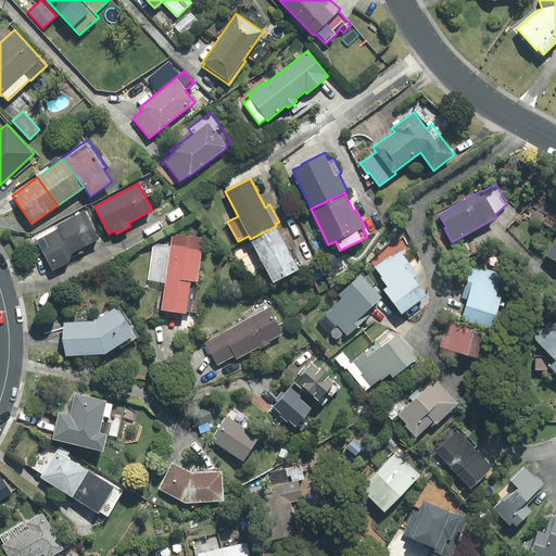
[(52,272),(70,263),(72,253),(99,239),(85,211),(57,226),(58,228),(36,240),(52,272)]
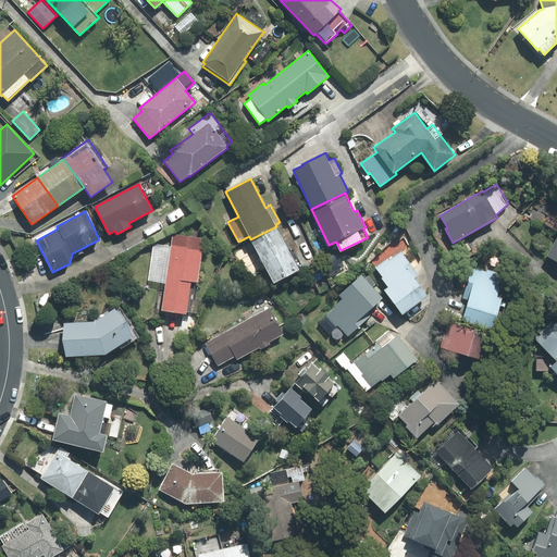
[(299,270),(276,226),(250,239),(274,283),(299,270)]
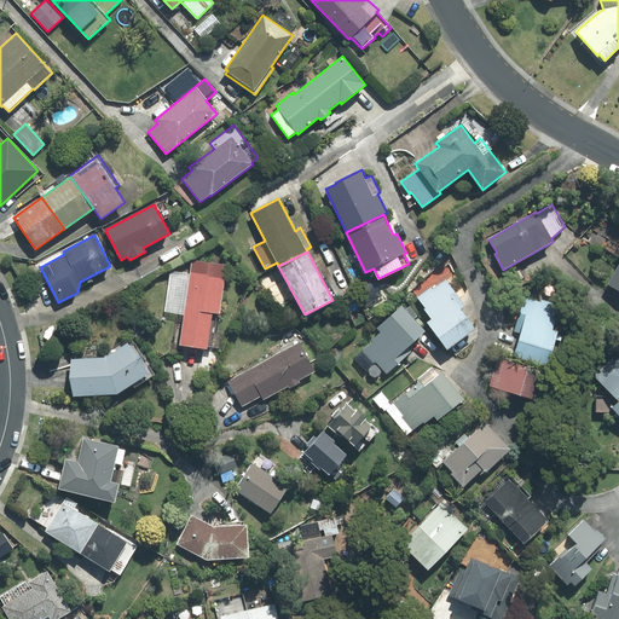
[(618,256),(618,266),(608,284),(618,290),(618,256)]
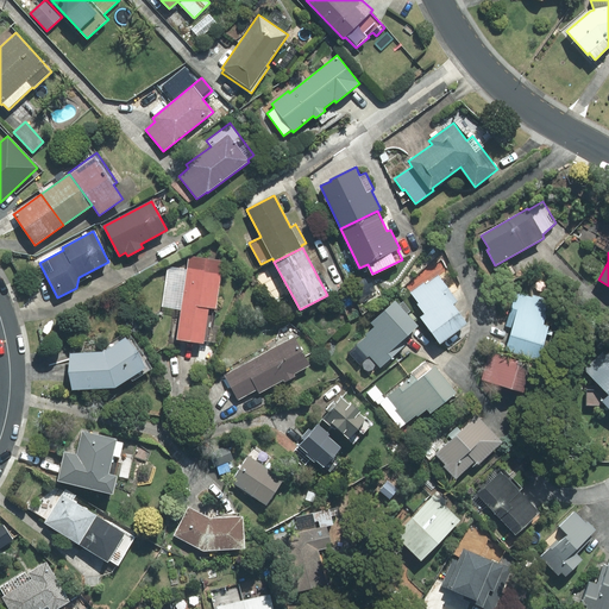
[(203,341),(219,344),(221,326),(214,325),(224,261),(189,256),(187,269),(168,267),(162,307),(181,309),(177,339),(203,343),(203,341)]
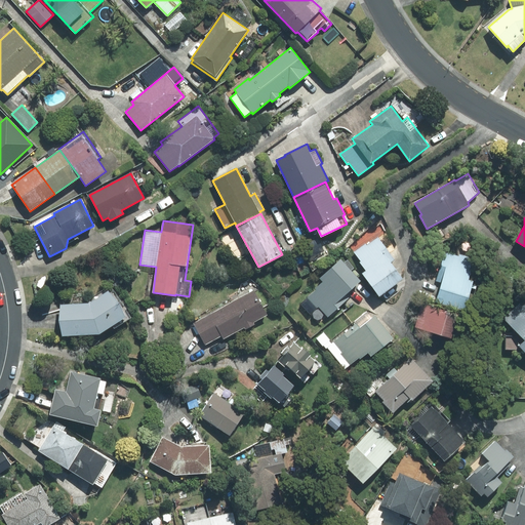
[(360,263),(366,271),(362,274),(379,296),(403,279),(391,263),(395,259),(378,237),(366,245),(365,244),(354,252),(361,261),(360,263)]
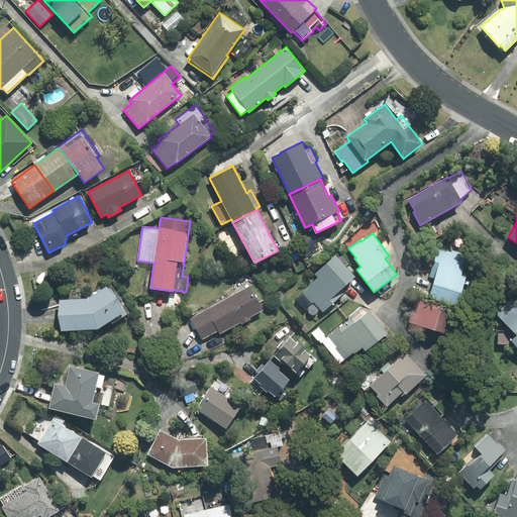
[(435,279),(430,298),(457,306),(467,277),(462,276),(469,255),(438,246),(429,277),(435,279)]
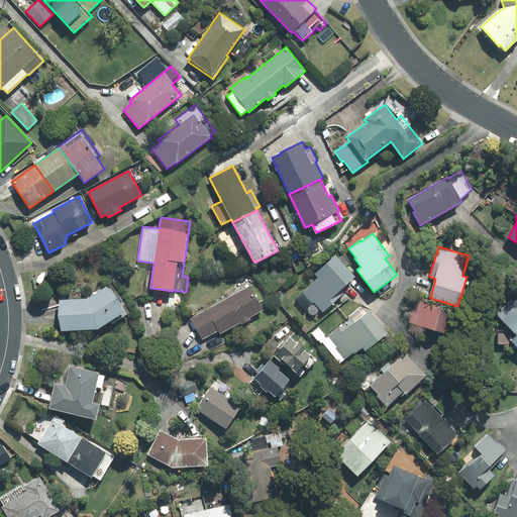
[(314,303),(322,312),(342,294),(339,291),(354,277),(335,255),(315,275),(318,278),(301,293),(312,304),(314,303)]
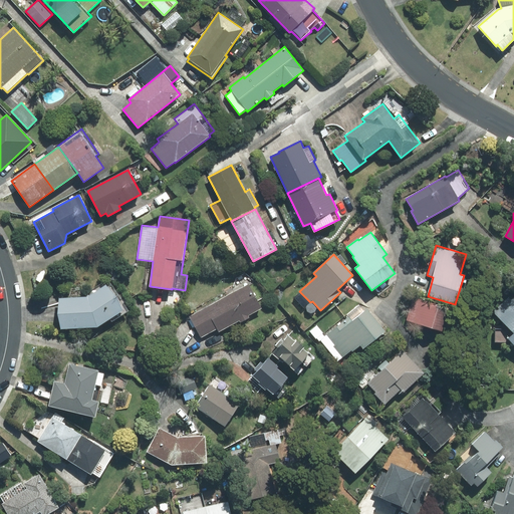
[(61,329),(96,327),(110,319),(112,321),(127,311),(107,280),(85,294),(87,297),(59,298),(61,329)]
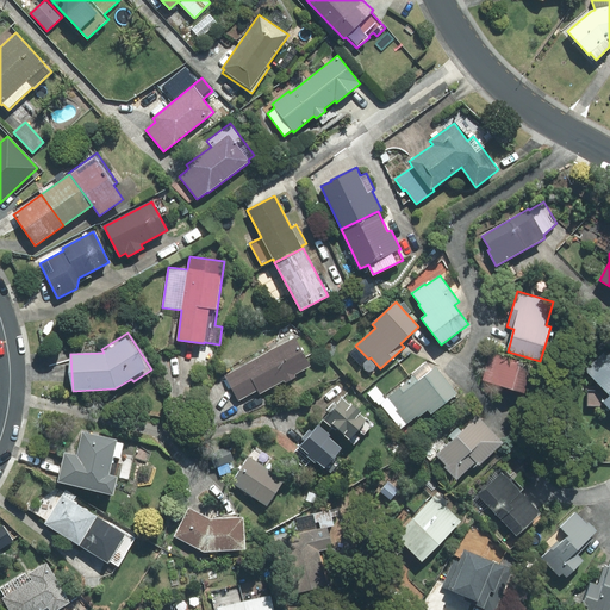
[(225,377),(238,402),(257,391),(260,394),(310,366),(294,338),(225,377)]
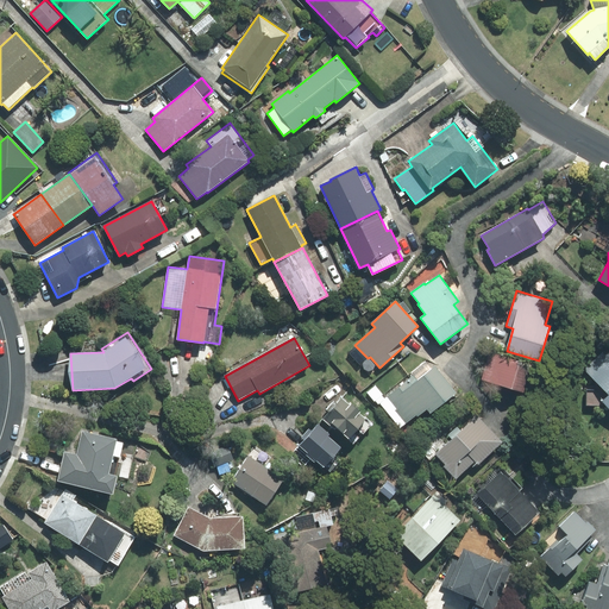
[(586,390),(586,405),(606,406),(608,408),(608,351),(606,349),(584,368),(604,390),(586,390)]
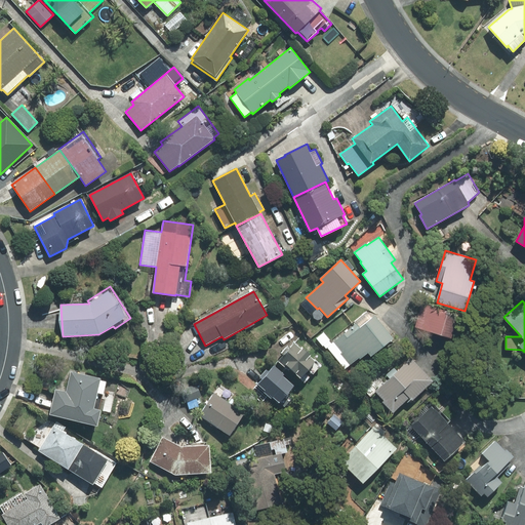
[(460,316),(422,304),(414,327),(453,339),(460,316)]
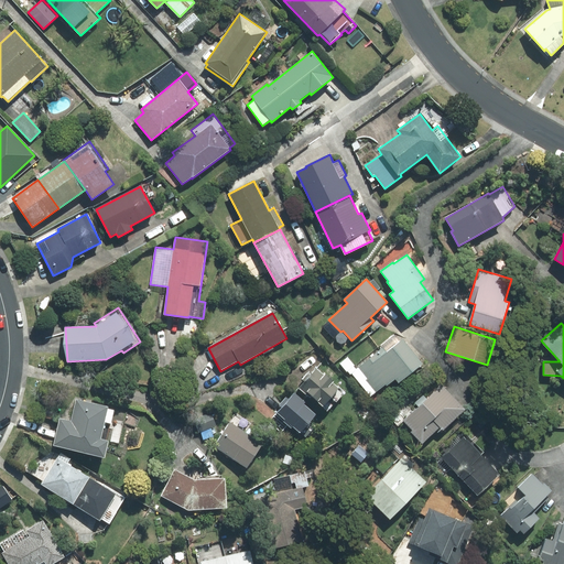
[(353,366),(354,365),(347,357),(339,364),(347,372),(348,371),(350,375),(351,375),(370,398),(386,384),(387,387),(396,379),(399,383),(422,364),(402,339),(400,342),(394,335),(381,346),(383,348),(356,370),(353,366)]
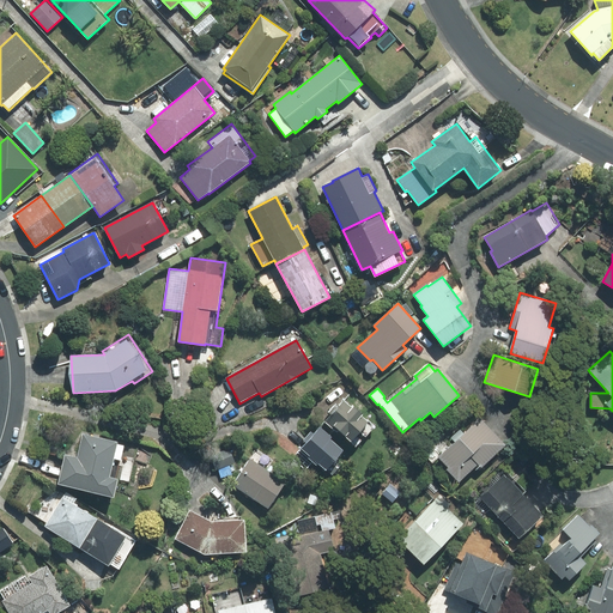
[(337,404),(328,413),(332,416),(326,422),(356,447),(374,426),(362,416),(363,414),(353,406),(352,408),(344,401),(339,406),(337,404)]
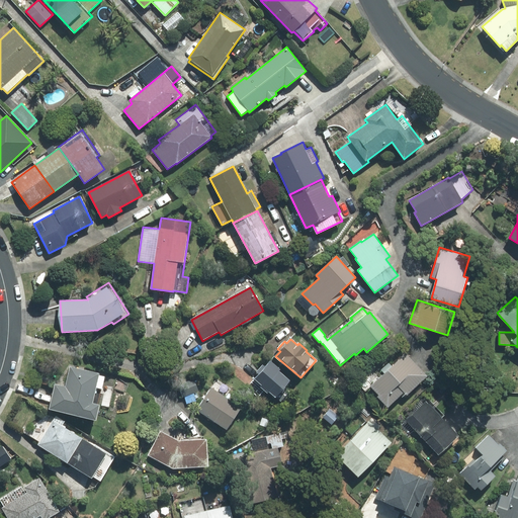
[(377,397),(387,408),(404,393),(407,396),(428,376),(406,353),(392,366),(389,362),(381,370),(384,373),(370,386),(379,396),(377,397)]
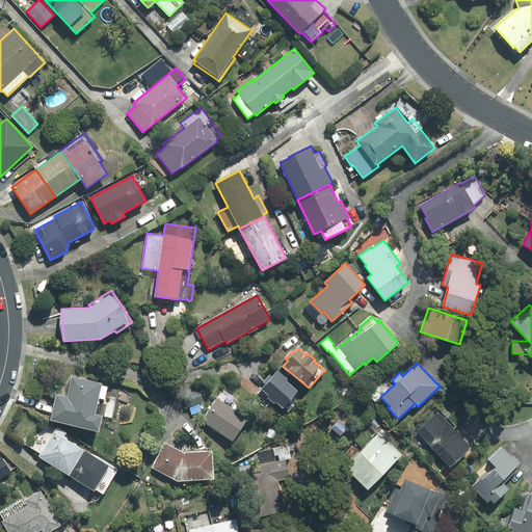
[(288,379),(277,371),(272,376),(270,374),(261,384),(263,387),(254,397),(266,407),(271,400),(274,403),(275,402),(283,408),(298,391),(287,381),(288,379)]
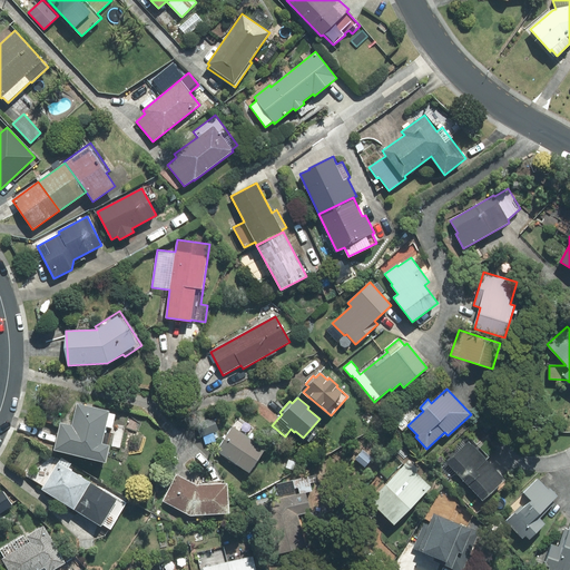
[(101,444),(106,426),(111,429),(115,414),(108,413),(109,411),(78,404),(72,426),(61,423),(55,450),(106,462),(109,445),(101,444)]
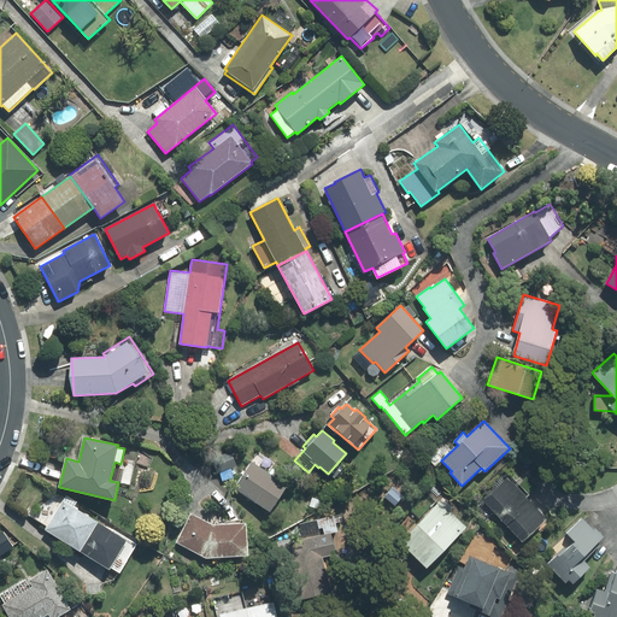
[(217,472),(236,465),(230,451),(212,458),(217,472)]
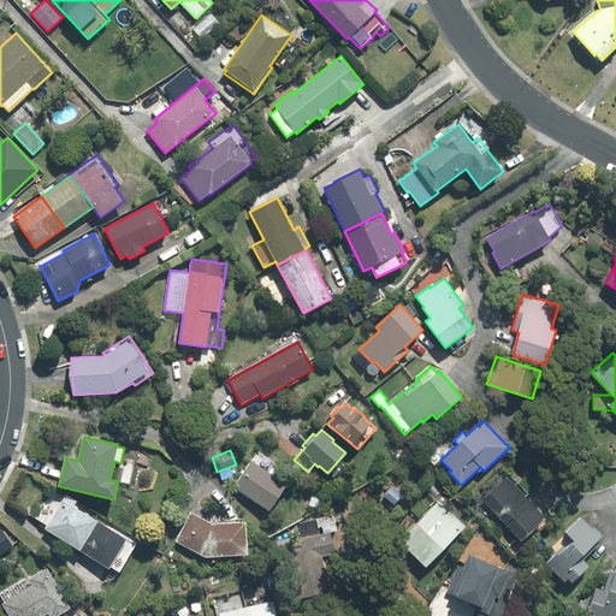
[(270,511),(286,485),(268,473),(273,465),(256,454),(234,487),(270,511)]
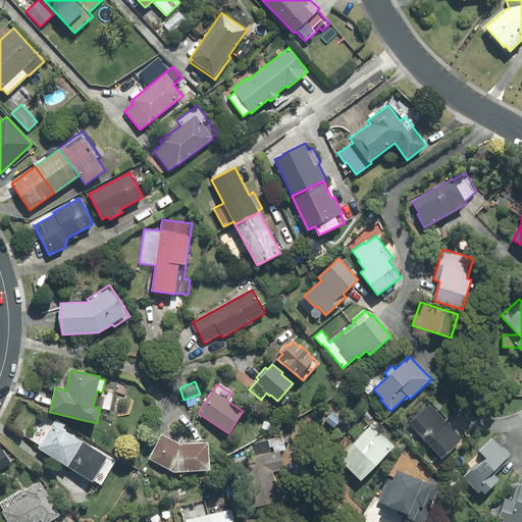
[(431,402),(408,423),(441,459),(462,439),(445,421),(448,419),(439,410),(442,407),(440,404),(436,407),(431,402)]
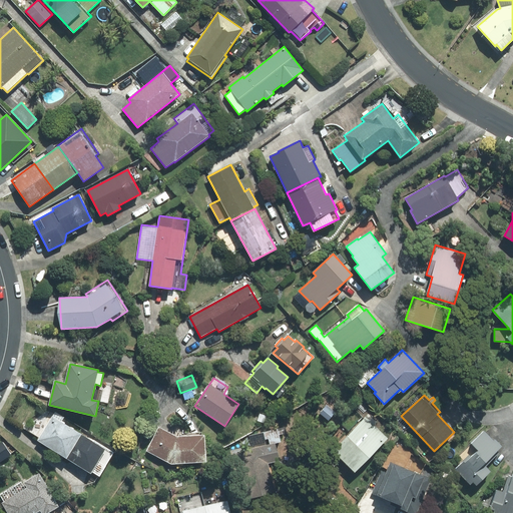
[(327,405),(320,413),(329,420),(335,412),(327,405)]
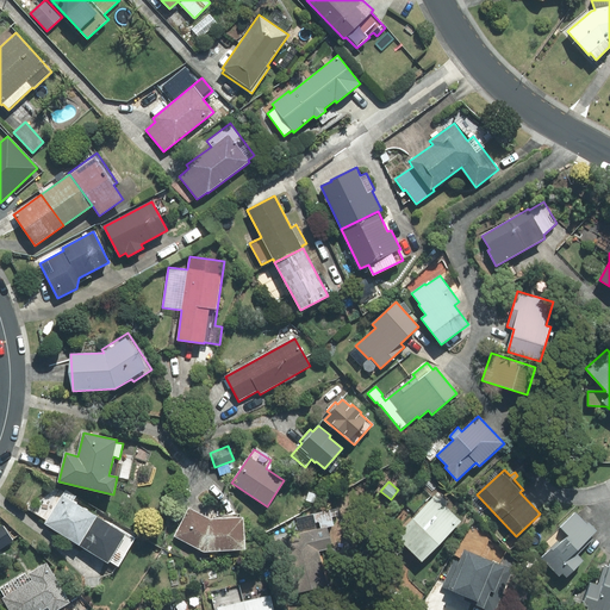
[(47,520),(44,524),(80,546),(97,517),(73,503),(78,496),(64,489),(63,491),(56,489),(31,505),(29,509),(47,520)]
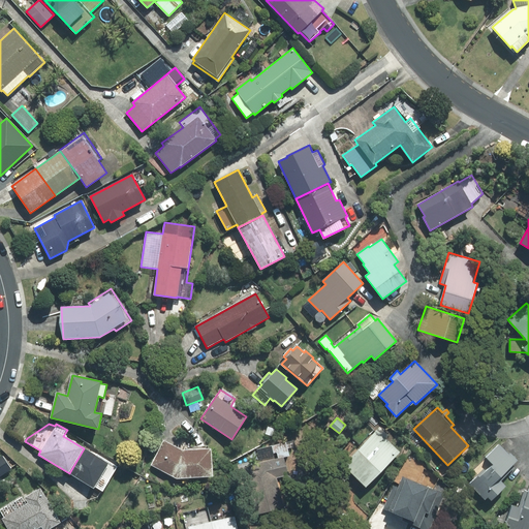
[(389,436),(380,428),(343,465),(366,487),(400,452),(386,439),(389,436)]
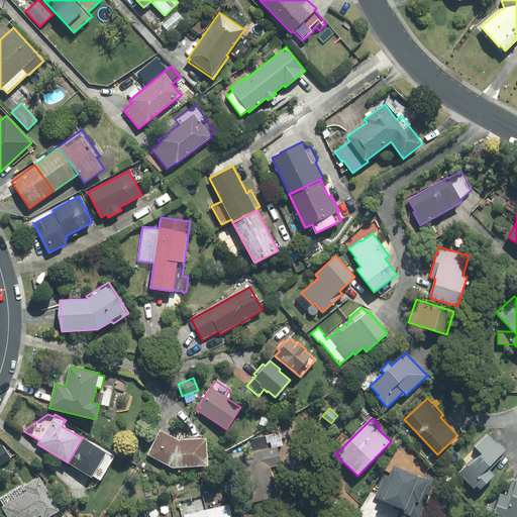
[(161,430),(147,454),(173,468),(208,466),(206,438),(179,440),(161,430)]
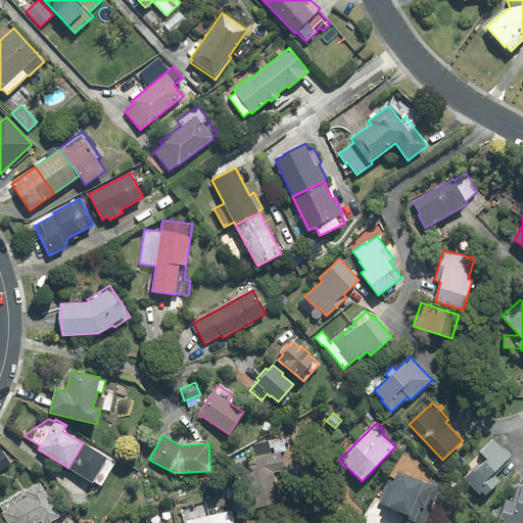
[(504,448),(493,438),(479,452),(487,460),(474,472),(473,471),(466,479),(480,493),(482,490),(486,494),(500,481),(494,476),(509,462),(508,461),(513,455),(505,447),(504,448)]
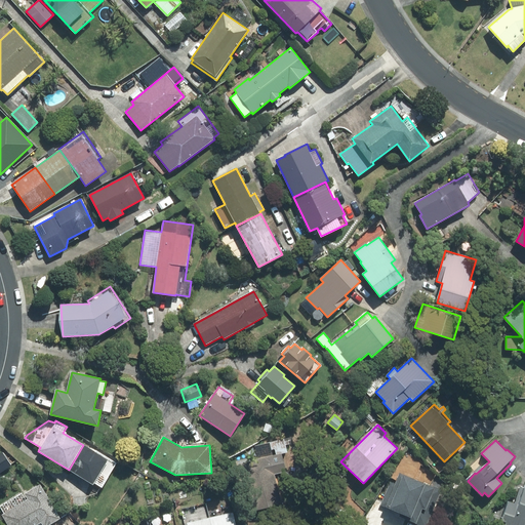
[(102,487),(117,462),(95,450),(95,451),(83,445),(69,470),(92,484),(93,482),(102,487)]
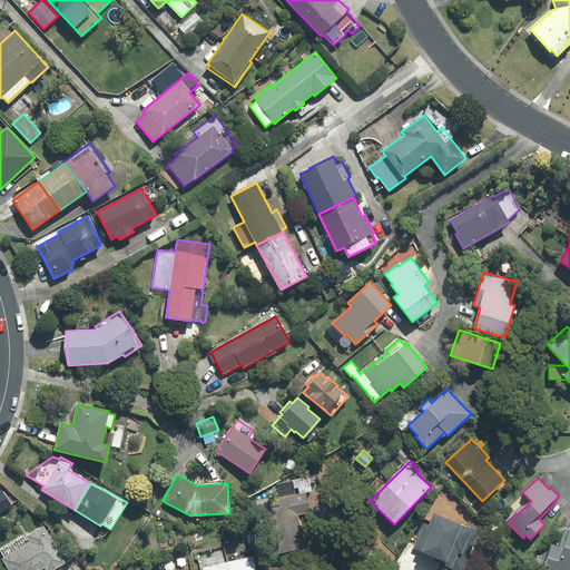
[(0,491),(0,512),(12,504),(2,491),(0,491)]
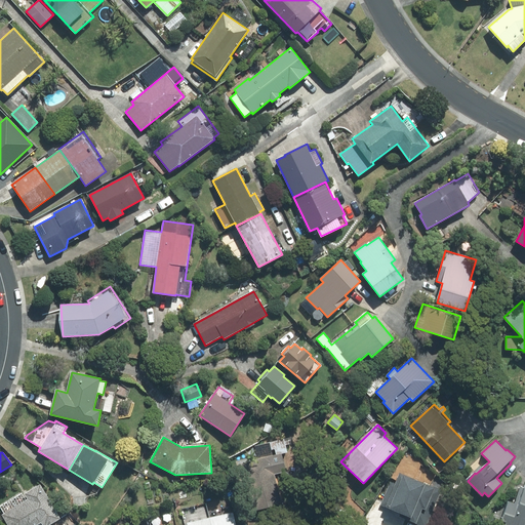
[(286,472),(282,453),(241,462),(252,511),(281,503),(274,475),(286,472)]
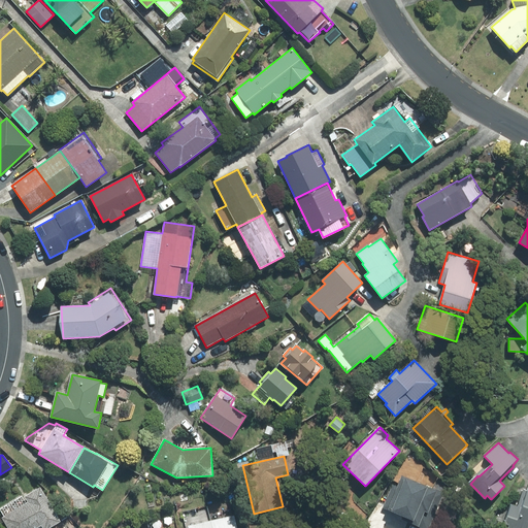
[(394,482),(383,508),(403,517),(402,519),(423,527),(427,527),(443,493),(402,475),(398,484),(394,482)]
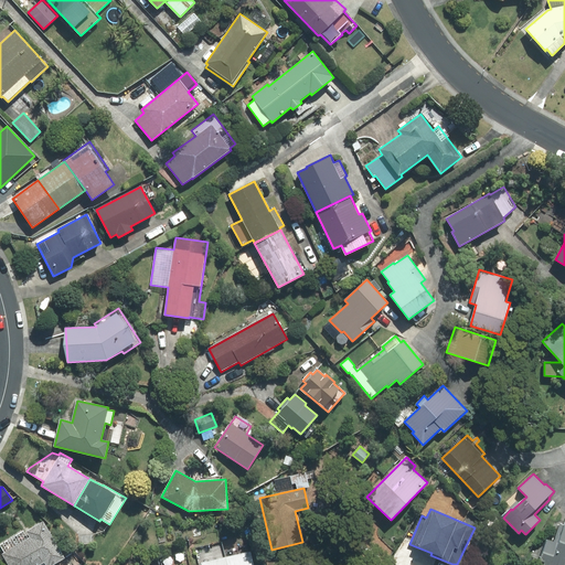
[(81,564),(82,564),(73,553),(65,558),(43,521),(25,531),(30,537),(28,539),(23,531),(0,544),(0,545),(4,553),(2,554),(8,564),(81,564)]
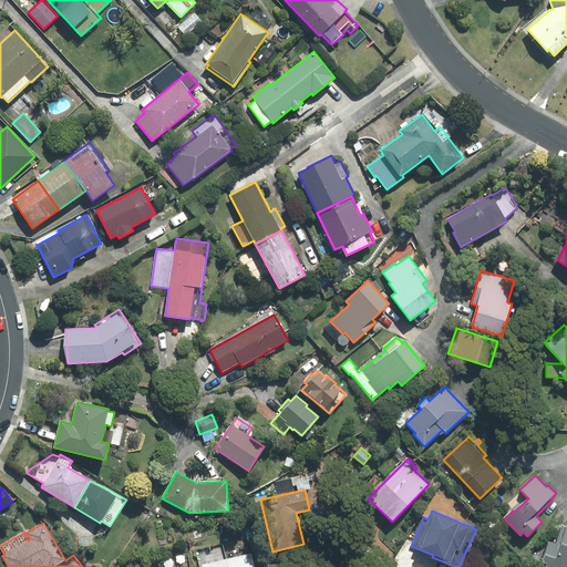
[(563,525),(556,544),(548,542),(542,564),(545,565),(544,566),(566,566),(566,525),(566,527),(563,525)]
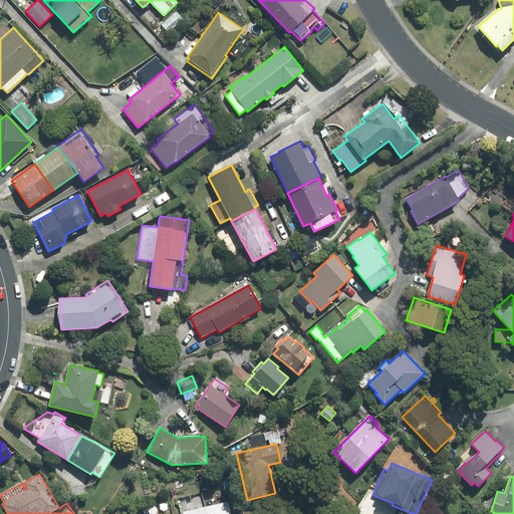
[(183,513),(207,513),(206,507),(203,493),(177,498),(181,513),(183,512),(183,513)]
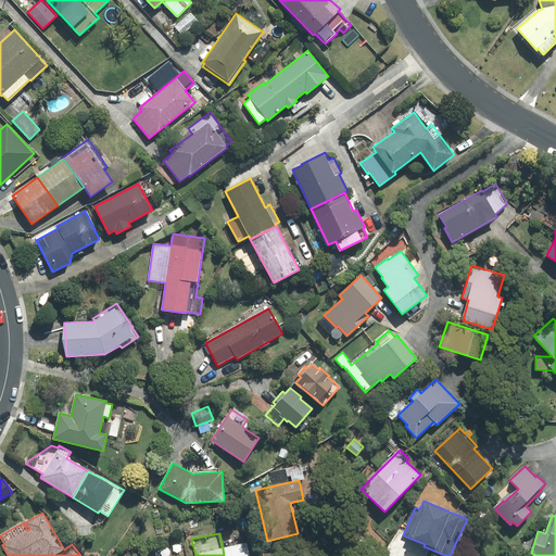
[(249,555),(247,542),(223,548),(224,555),(249,555)]
